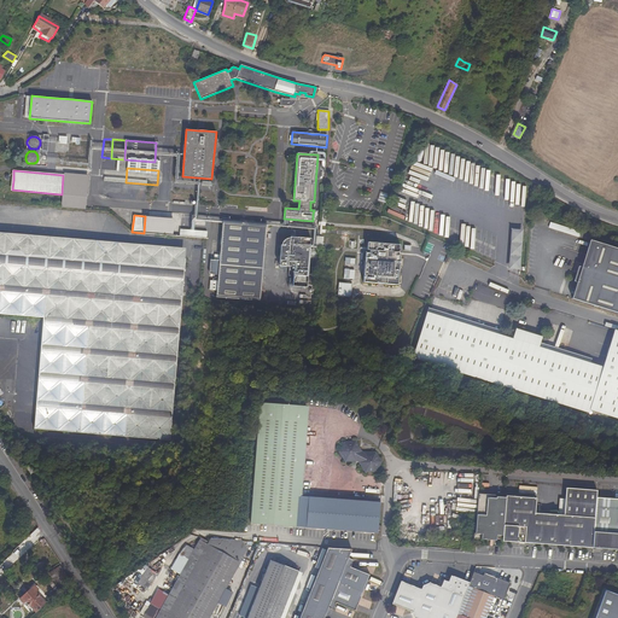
[(266,226),(222,222),(220,261),(211,260),(210,274),(219,274),(217,281),(210,280),(209,290),(217,291),(216,297),(260,301),(266,226)]
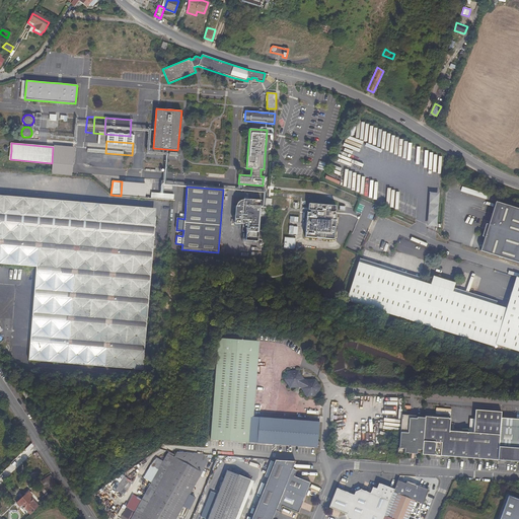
[(427,226),(436,226),(437,193),(428,192),(427,226)]
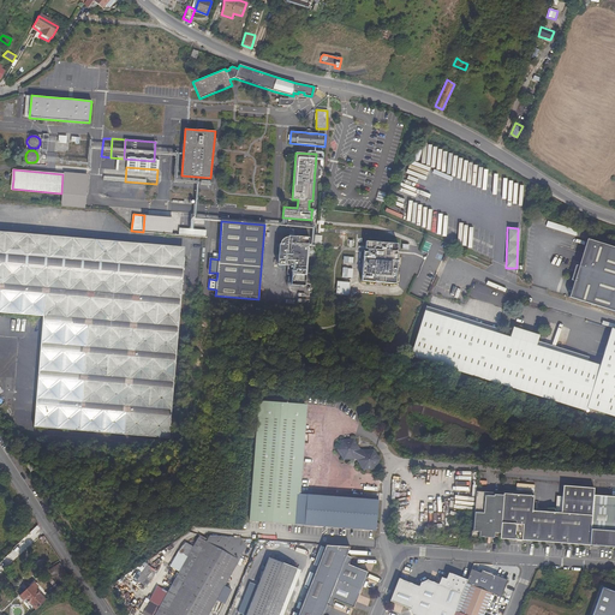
[(280,244),(279,244),(276,264),(278,264),(284,264),(287,266),(286,274),(291,274),(291,284),(305,285),(309,246),(308,246),(308,244),(309,244),(309,238),(303,237),(300,237),(288,236),(288,237),(287,237),(286,237),(285,238),(284,238),(284,239),(282,239),(282,240),(281,240),(281,242),(280,243),(280,244)]
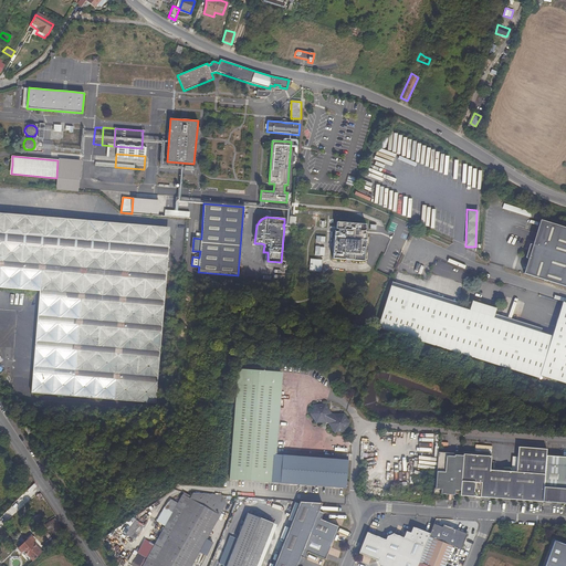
[(350,260),(364,261),(366,234),(363,234),(364,228),(366,228),(366,224),(352,222),(344,222),(337,221),(337,227),(336,229),(338,229),(338,232),(335,231),(333,259),(346,260),(350,260)]
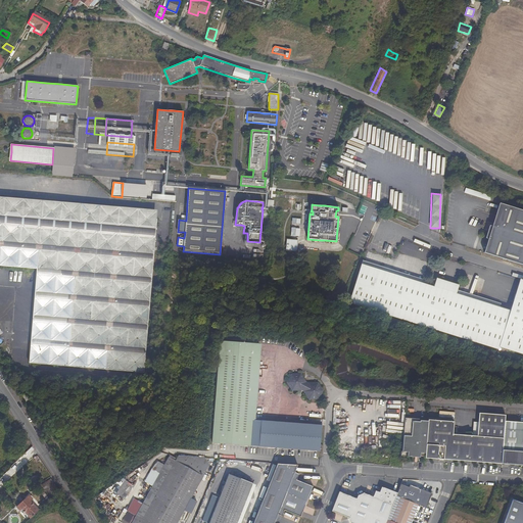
[(485,238),(488,239),(484,253),(522,265),(522,210),(500,204),(492,227),(489,226),(485,238)]
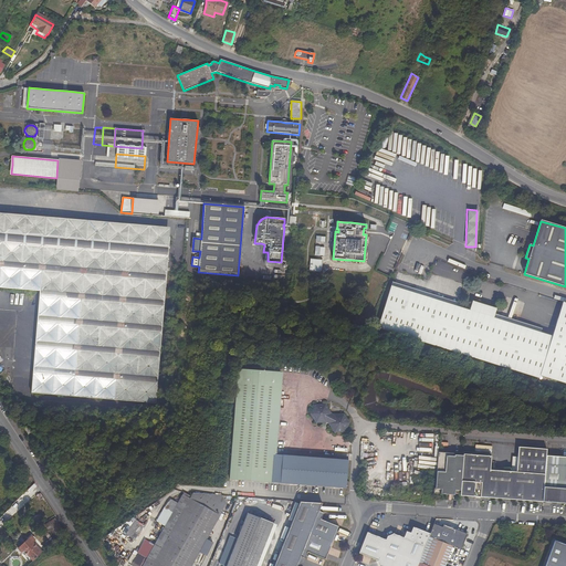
[(31,392),(156,404),(169,238),(0,222),(0,287),(40,291),(31,392)]
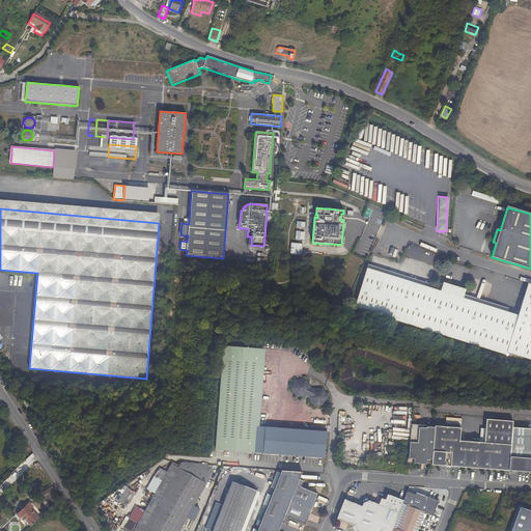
[(302,244),(289,243),(288,253),(301,254),(302,244)]
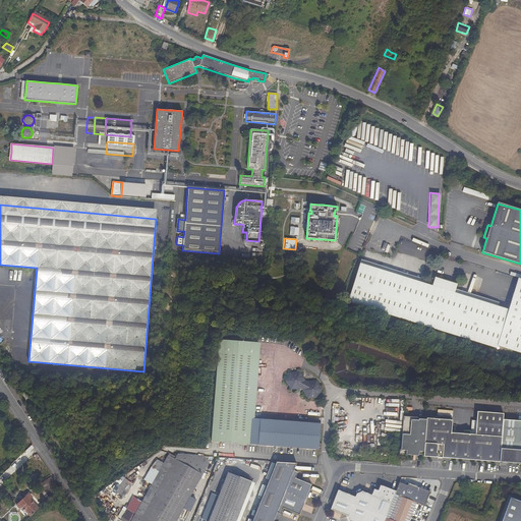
[(520,279),(518,278),(508,309),(454,293),(457,284),(435,277),(431,286),(359,264),(348,302),(496,349),(497,346),(520,353),(520,279)]
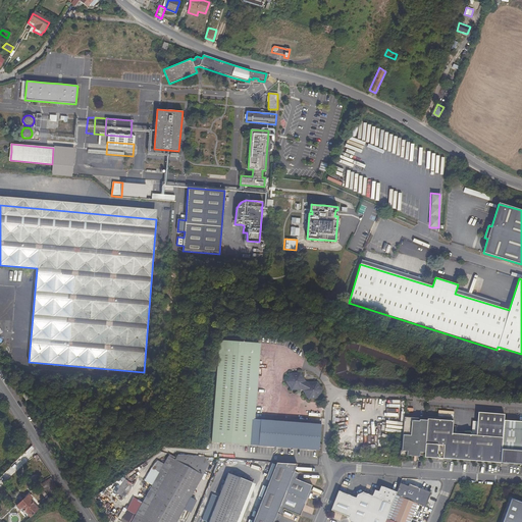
[(220,442),(249,446),(251,419),(257,344),(219,341),(212,442),(212,447),(219,448),(220,442)]
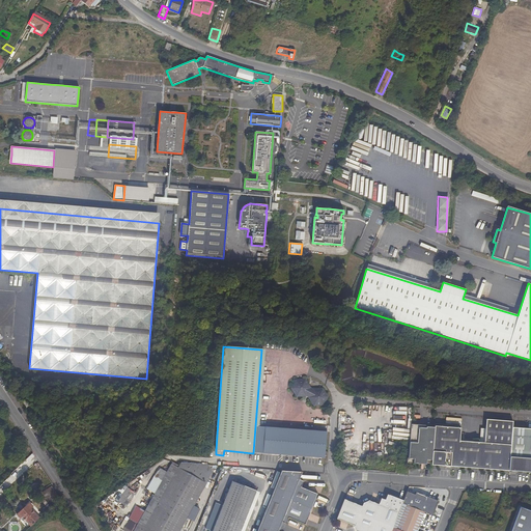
[(297,381),(291,388),(297,396),(307,396),(309,397),(314,406),(323,404),(327,397),(323,389),(313,390),(311,389),(305,381),(297,381)]
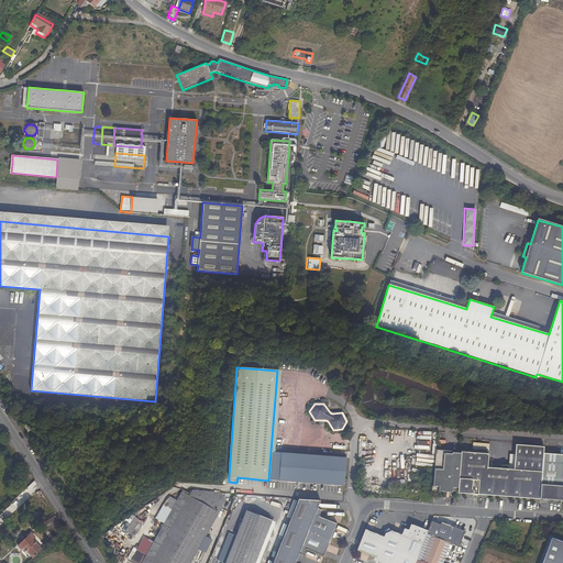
[(487,467),(488,454),(461,452),(461,454),(457,494),(540,500),(543,453),(543,448),(515,445),(512,470),(487,467)]
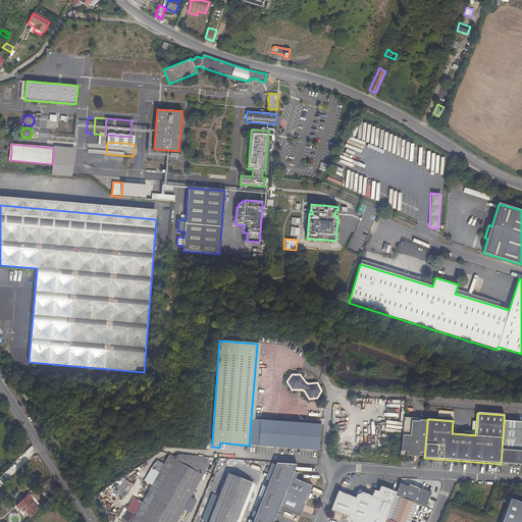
[(419,421),(413,420),(413,419),(413,418),(404,417),(401,456),(424,458),(427,421),(419,420),(419,421)]
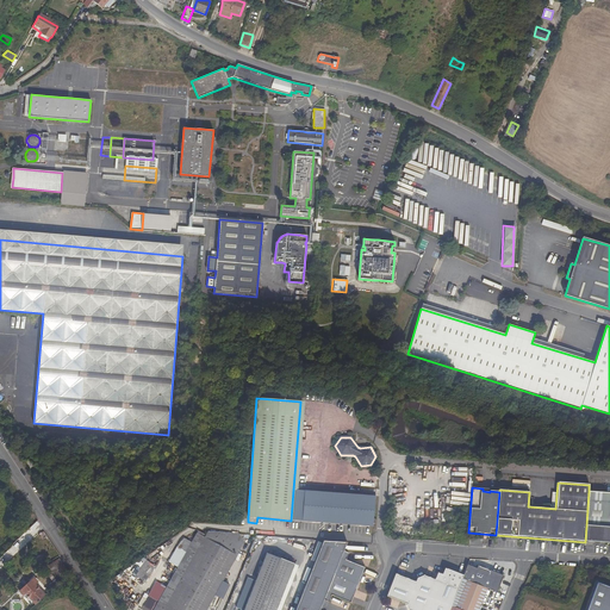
[(374,496),(293,490),(291,521),(373,527),(374,496)]
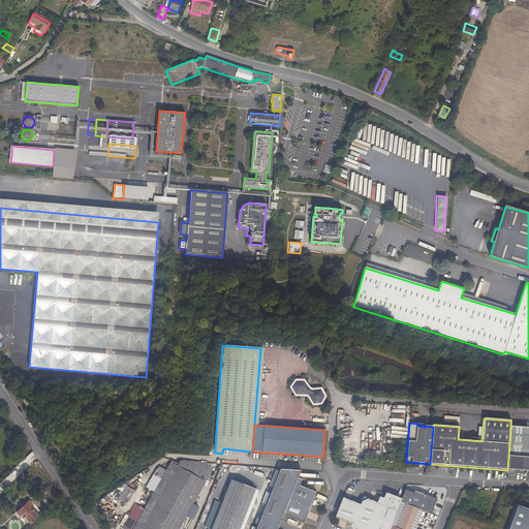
[(528,429),(521,429),(521,427),(510,426),(507,470),(523,471),(524,469),(528,469),(528,429)]
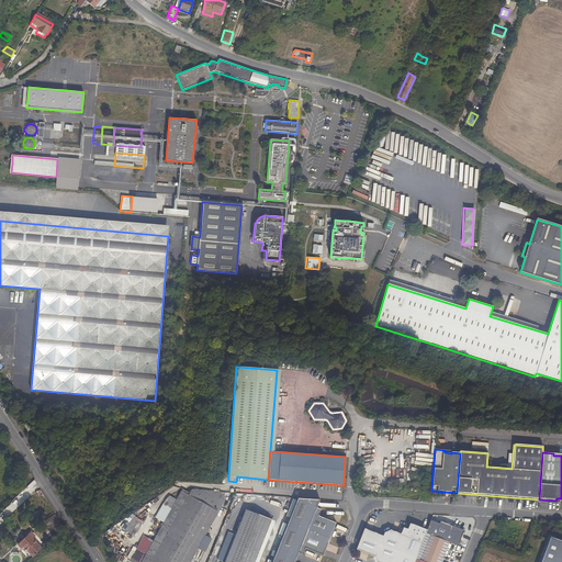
[(190,561),(225,499),(222,492),(192,490),(190,493),(189,495),(181,491),(177,501),(171,508),(153,542),(150,547),(146,554),(141,561),(190,561)]
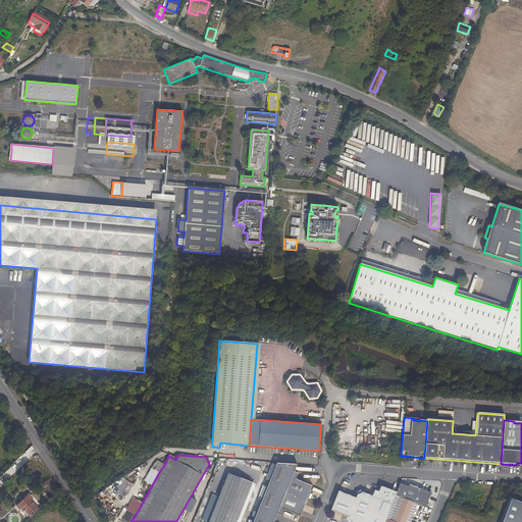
[(159,472),(164,465),(156,461),(152,468),(159,472)]
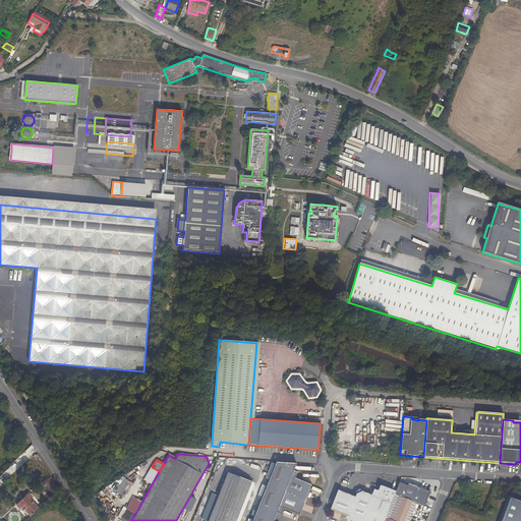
[(277,462),(252,520),(259,520),(280,469),(289,463),(277,462)]
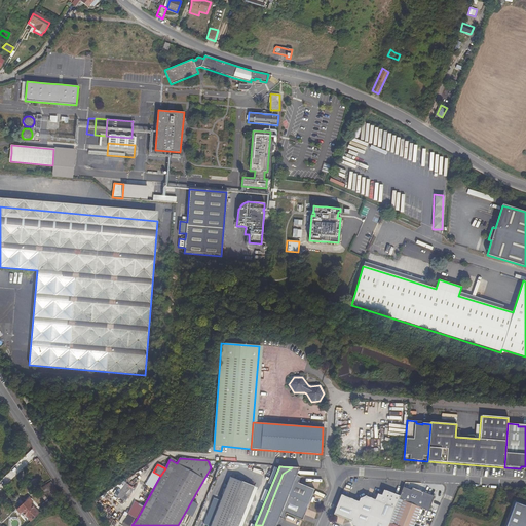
[(301,477),(297,475),(300,467),(292,467),(283,474),(262,525),(275,525),(279,518),(284,520),(287,514),(302,520),(314,490),(299,483),(301,477)]
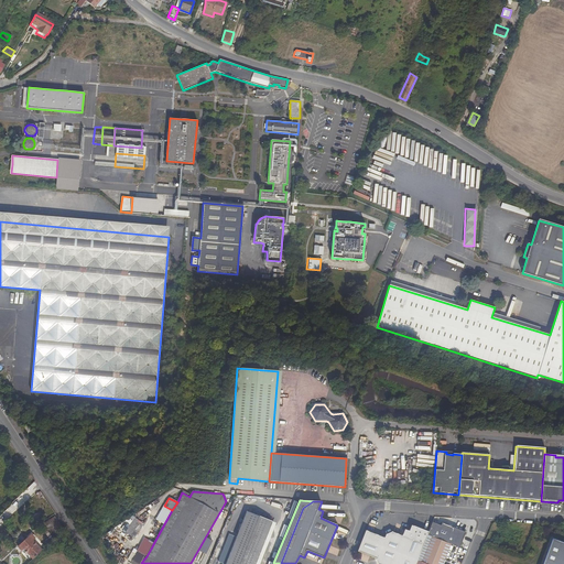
[(131,563),(132,563),(139,563),(144,555),(143,555),(142,554),(149,541),(153,544),(172,510),(164,506),(137,555),(132,562),(131,563)]
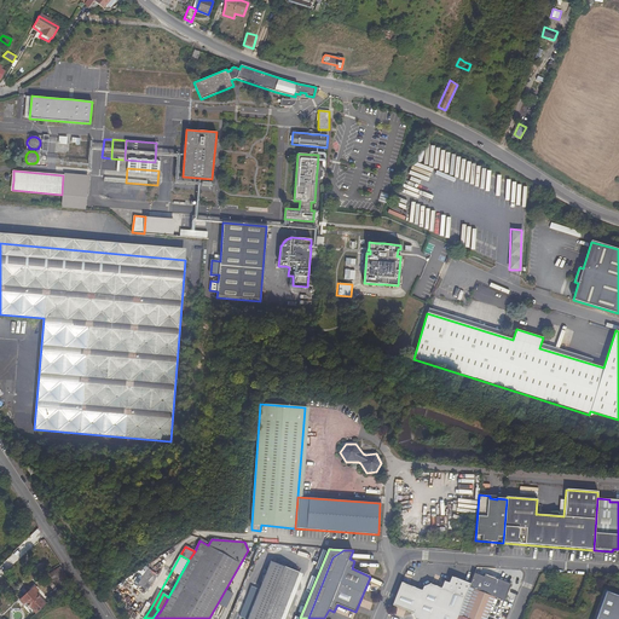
[(281,618),(299,573),(271,561),(247,618),(281,618)]
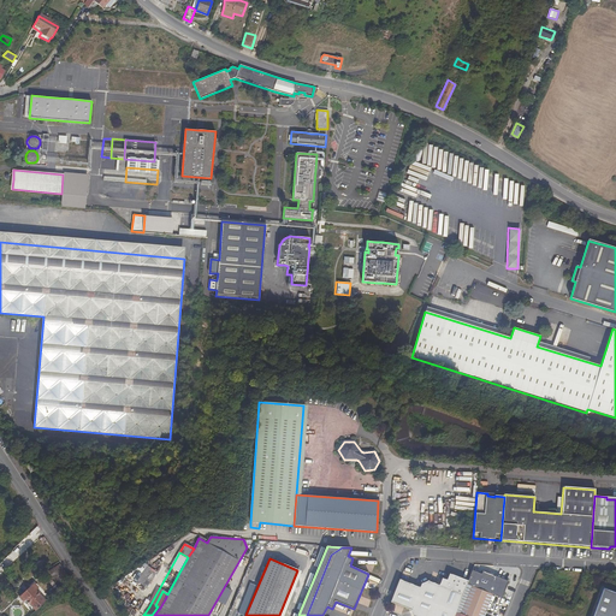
[(60,587),(69,578),(59,564),(48,570),(60,587)]
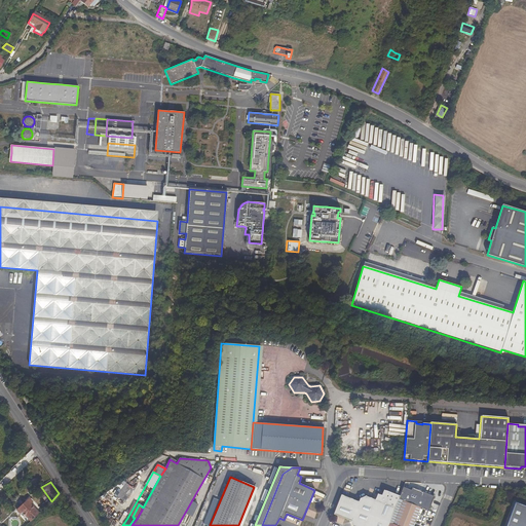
[(135,489),(126,483),(117,496),(125,502),(135,489)]
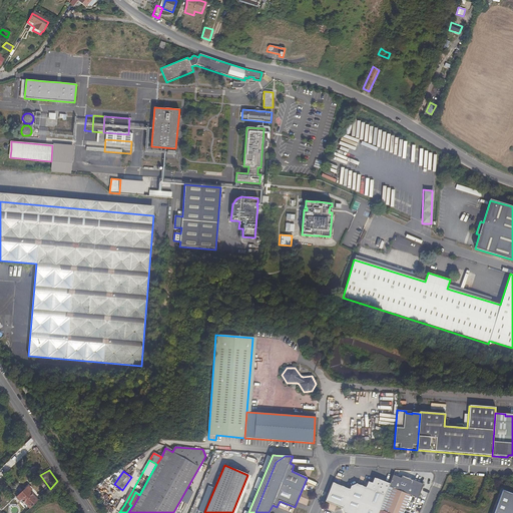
[(378,512),(380,510),(389,487),(390,484),(375,478),(373,483),(369,482),(366,488),(357,484),(351,486),(350,489),(333,482),(325,501),(343,508),(344,512),(378,512)]
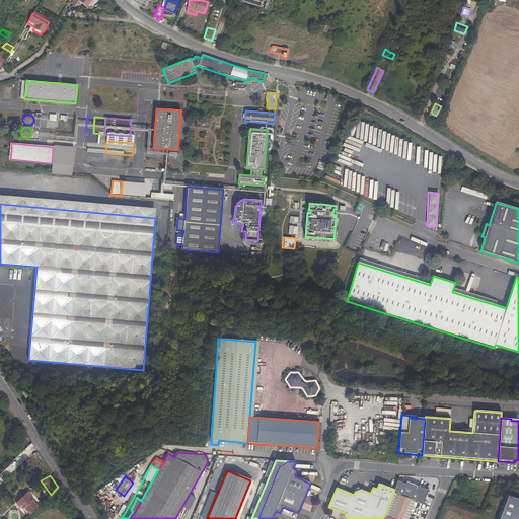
[(415,501),(423,504),(428,493),(405,484),(404,487),(397,484),(394,490),(393,493),(397,494),(415,501)]
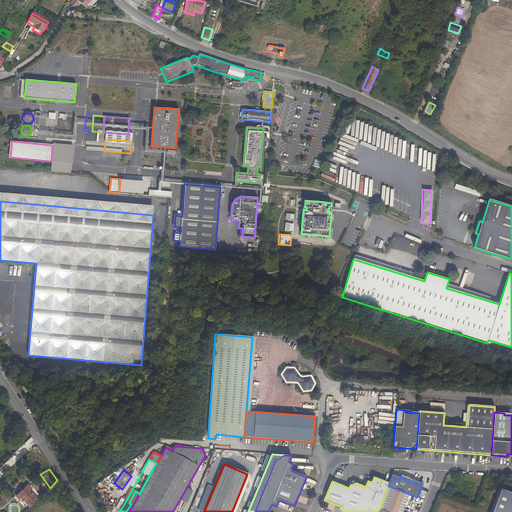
[(28,486),(27,486),(16,497),(22,503),(24,501),(30,508),(38,499),(30,490),(30,489),(31,489),(31,488),(30,487),(30,486),(29,486),(28,486)]
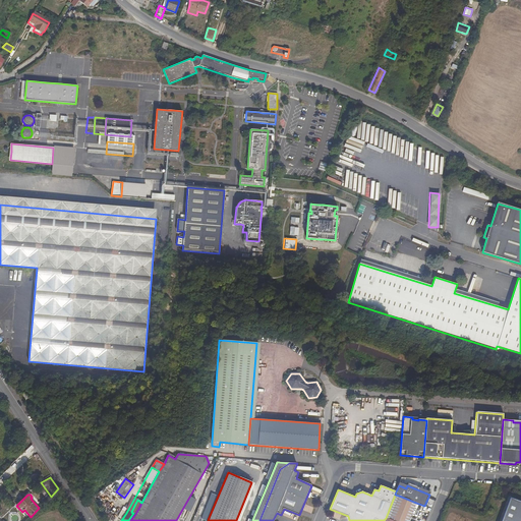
[(409,520),(416,503),(399,496),(390,519),(394,520),(409,520)]
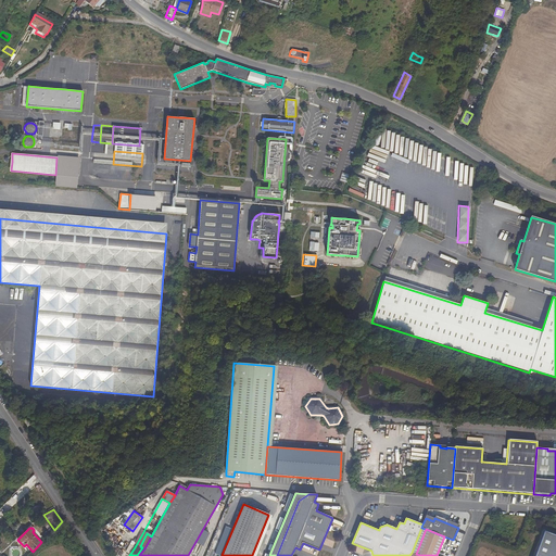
[(555,555),(555,534),(546,531),(536,555),(555,555)]
